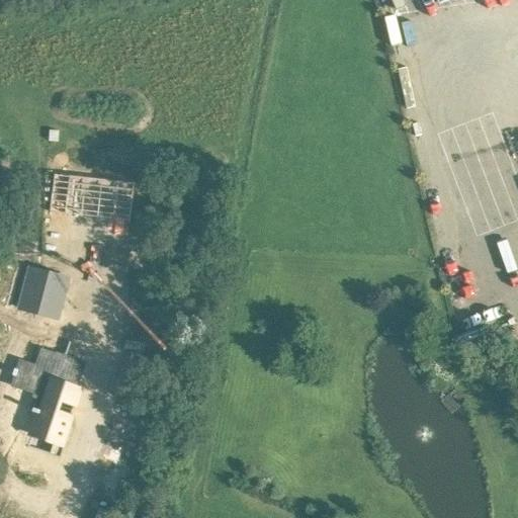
[(494,0),(395,0),(402,32),(497,12),(494,0)]
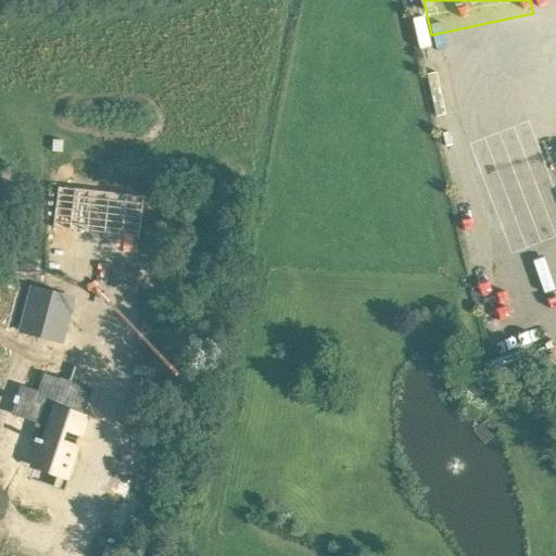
[(139,237),(143,197),(58,187),(53,228),(139,237)]
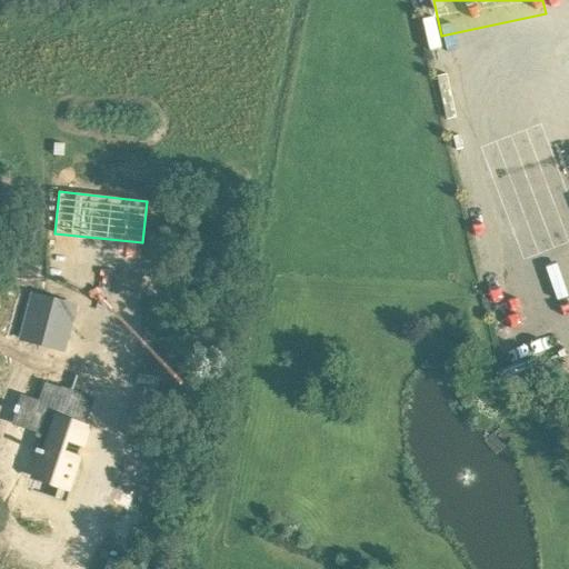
[(32,296),(21,338),(58,348),(60,342),(66,345),(76,307),(32,296)]
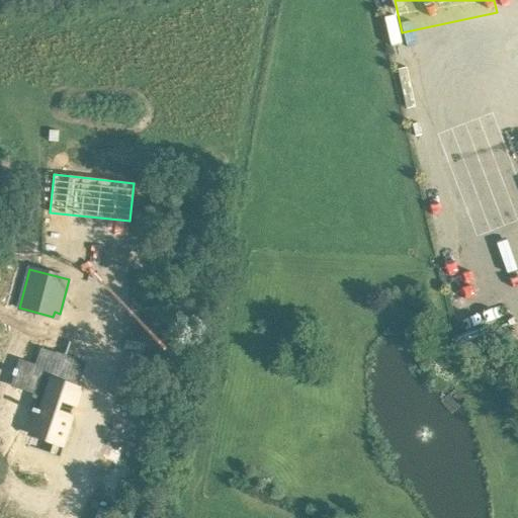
[(38,415),(31,433),(61,443),(79,391),(76,390),(57,383),(67,355),(71,343),(70,342),(65,355),(56,352),(56,353),(41,348),(35,365),(31,376),(37,378),(32,394),(38,396),(33,413),(38,415)]
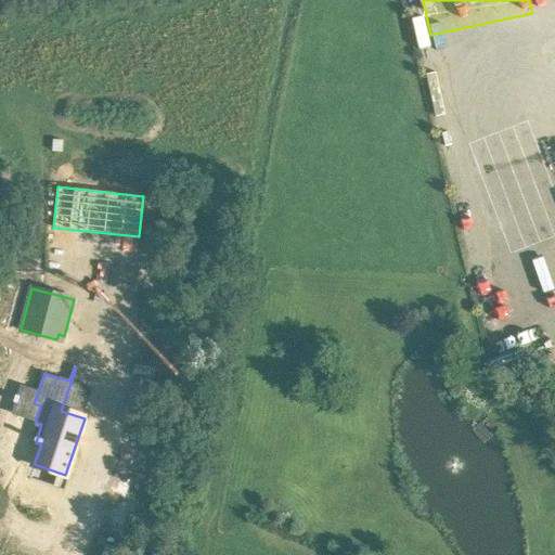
[(0,389),(0,426),(15,430),(24,396),(0,389)]
